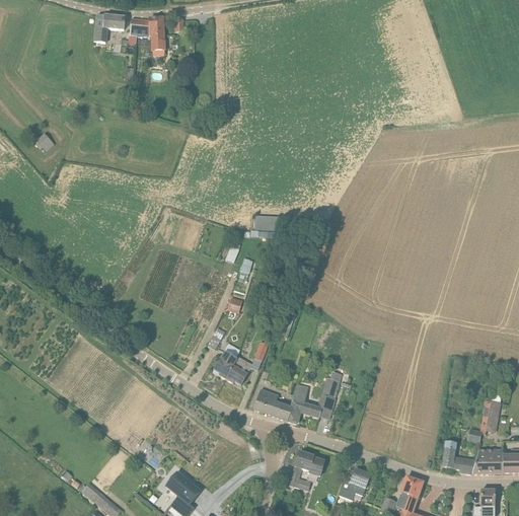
[(124,28),(125,17),(96,14),(95,24),(93,40),(105,42),(107,27),(124,28)]
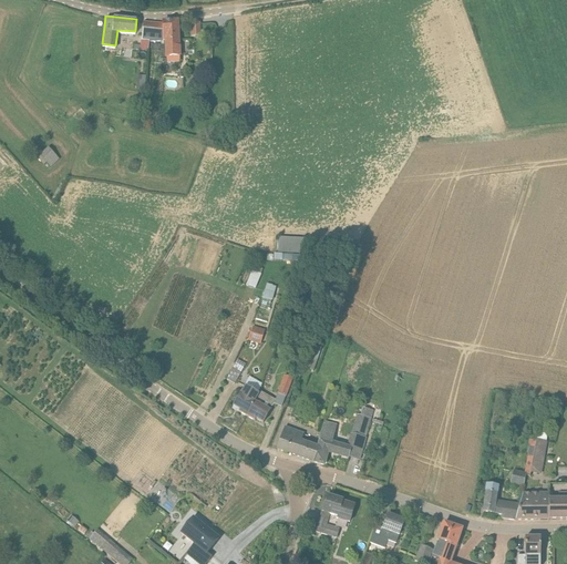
[(162,21),(143,20),(142,38),(150,39),(164,39),(164,38),(166,38),(167,59),(179,58),(177,19),(162,19),(162,21)]
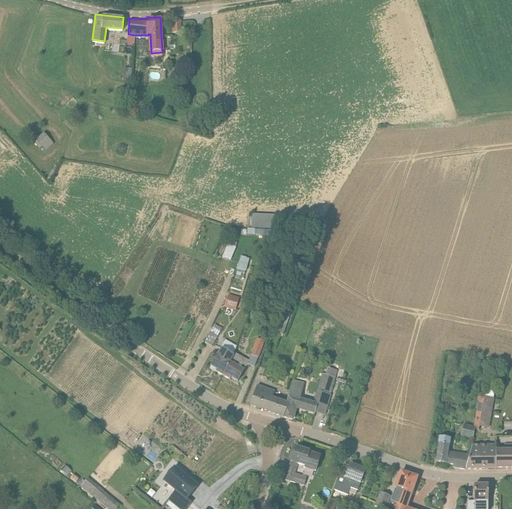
[(172,20),(171,32),(179,32),(179,20),(172,20)]
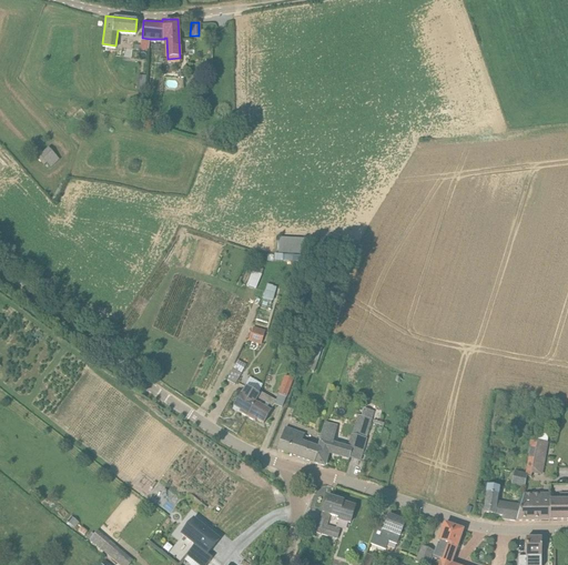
[(150,39),(142,38),(140,47),(148,48),(150,39)]
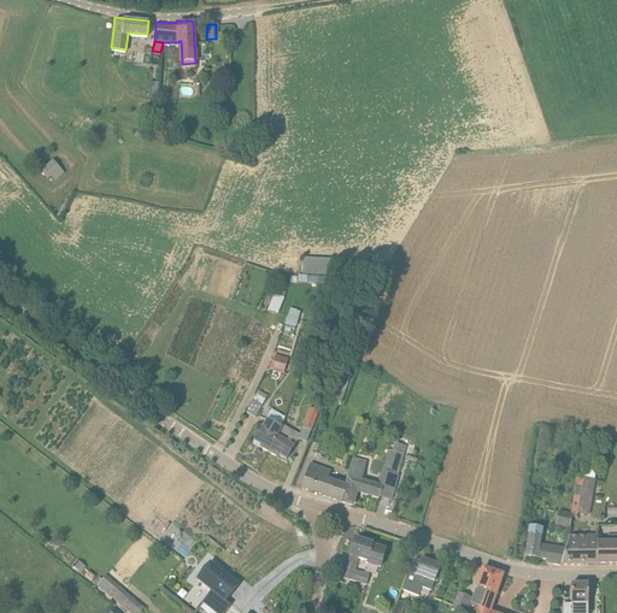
[(54,180),(65,170),(54,157),(42,166),(54,180)]
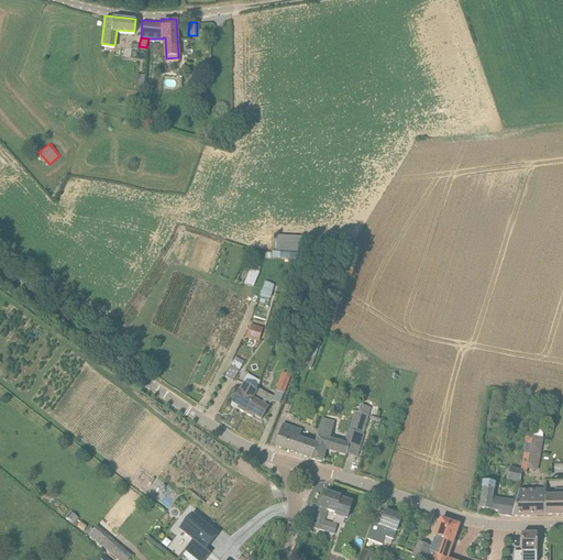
[(277,232),(276,248),(273,248),(273,255),(302,255),(302,233),(277,232)]
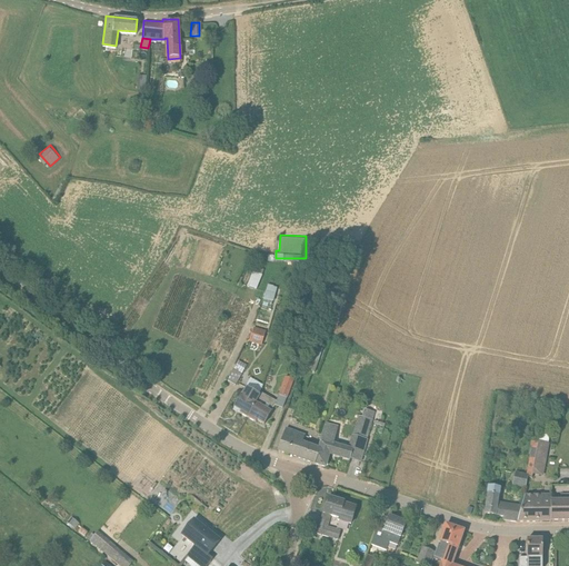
[(266,267),(257,262),(251,277),(260,280),(266,267)]
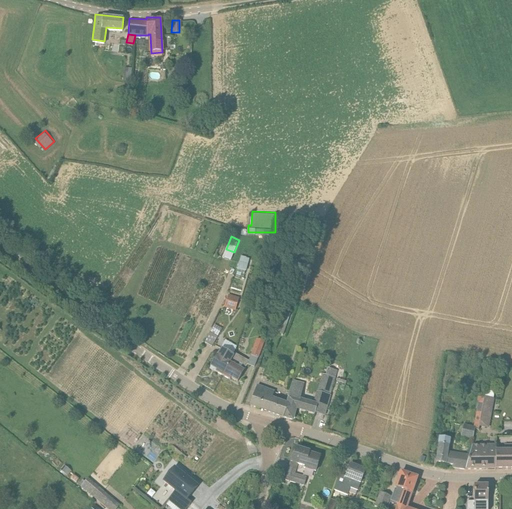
[(245,269),(246,269),(248,256),(240,254),(237,266),(238,266),(245,269)]
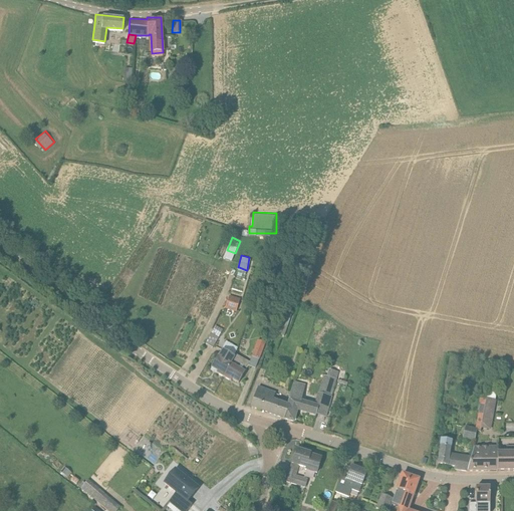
[(236,308),(240,297),(228,293),(225,305),(236,308)]
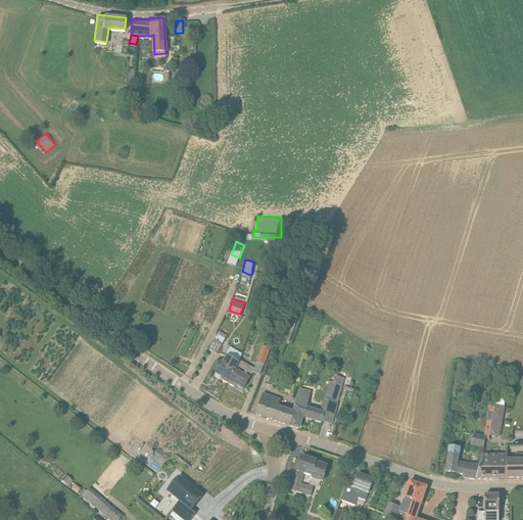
[(209,347),(217,351),(222,341),(214,336),(209,347)]
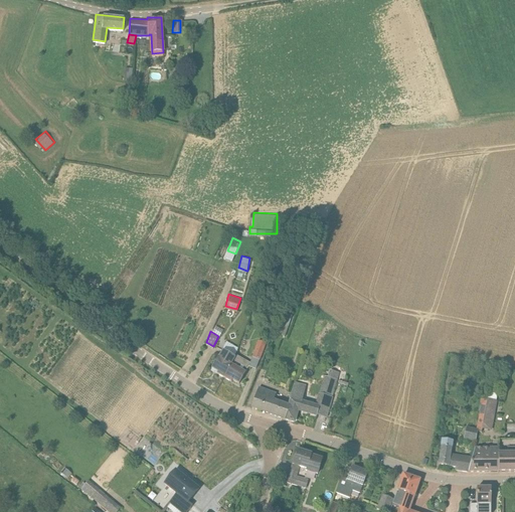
[(251,355),(259,358),(259,357),(266,342),(258,339),(251,355)]
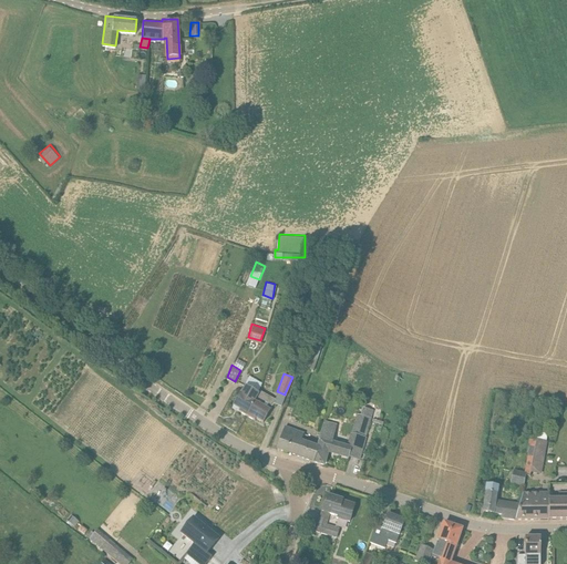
[(244,382),(233,402),(239,407),(238,409),(247,413),(259,391),(253,388),(244,382)]
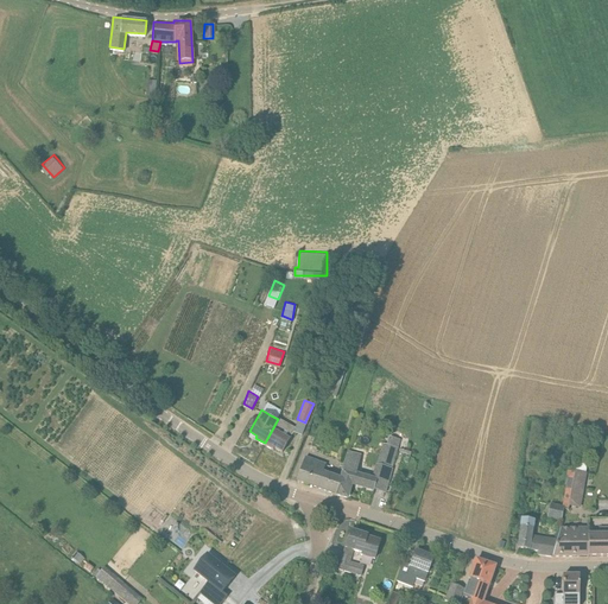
[(282,450),(293,430),(293,428),(278,419),(265,443),(273,447),(274,445),(282,450)]
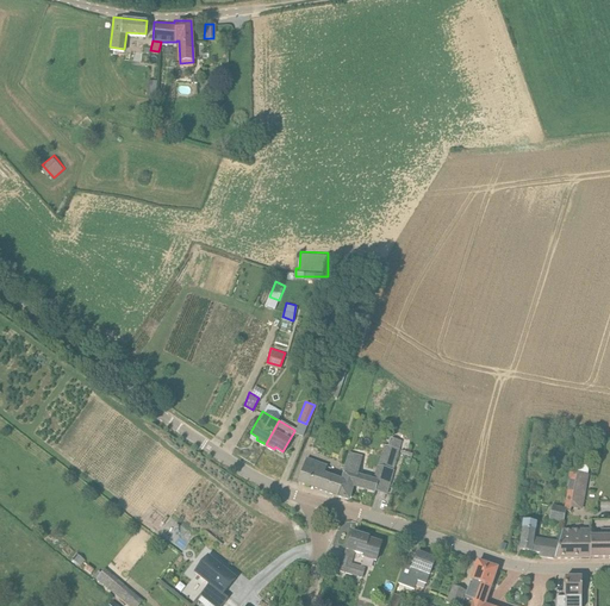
[(381,478),(390,479),(399,447),(391,445),(381,478)]
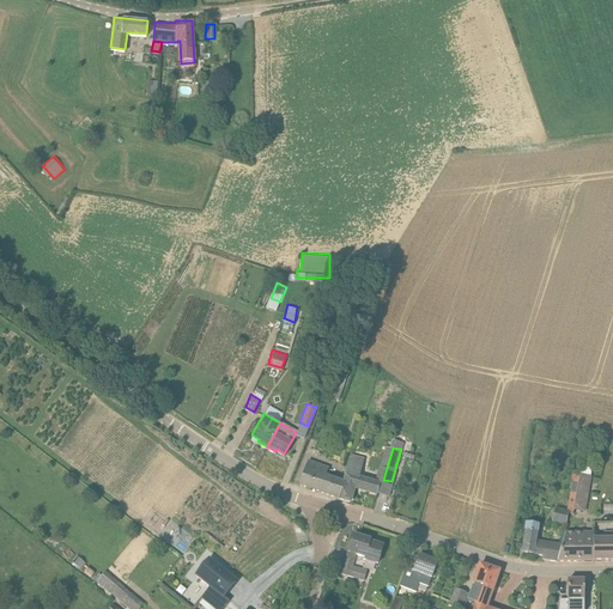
[(380,481),(375,480),(359,475),(364,457),(350,454),(347,461),(344,472),(345,473),(343,481),(344,481),(339,495),(350,499),(351,498),(350,498),(353,485),(377,491),(380,481)]
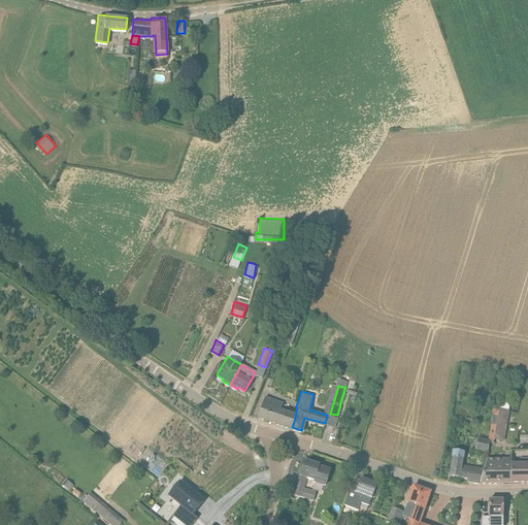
[(499,406),(496,420),(494,437),(503,439),(509,408),(508,408),(512,392),(504,391),(499,406)]
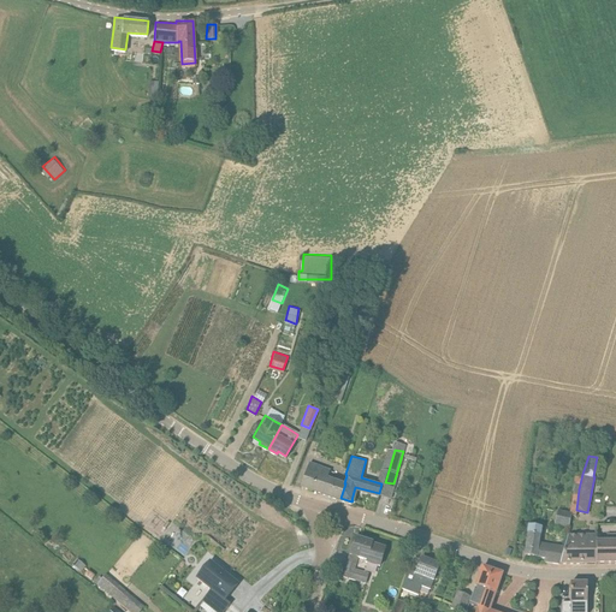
[(306,469),(301,483),(341,498),(345,483),(344,483),(306,469)]
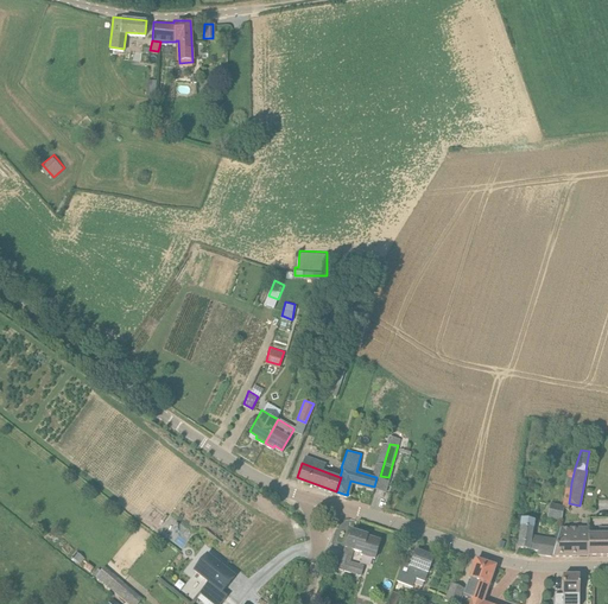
[(569,503),(571,483),(567,482),(562,504),(550,502),(548,514),(562,516),(564,506),(568,507),(569,503)]
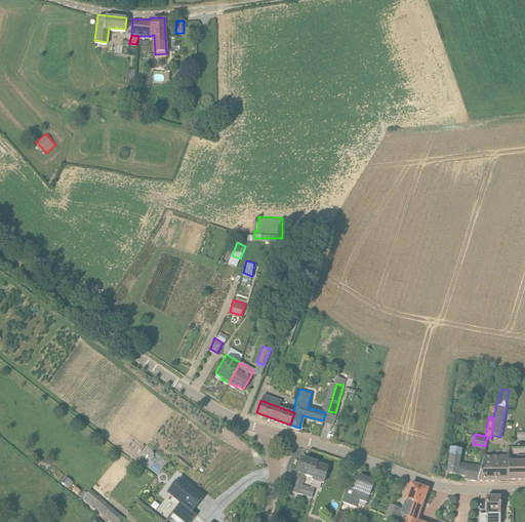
[(524,438),(524,428),(516,429),(517,439),(524,438)]
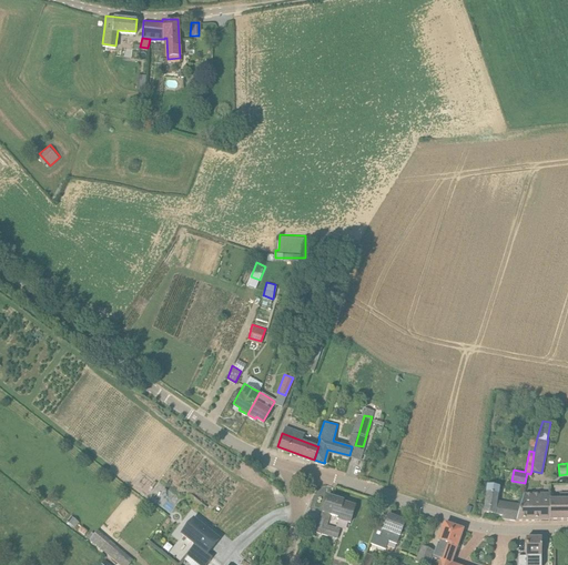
[(520,501),(496,498),(498,484),(487,483),(483,511),(494,512),(503,513),(501,516),(501,517),(503,517),(516,518),(519,507),(520,501)]
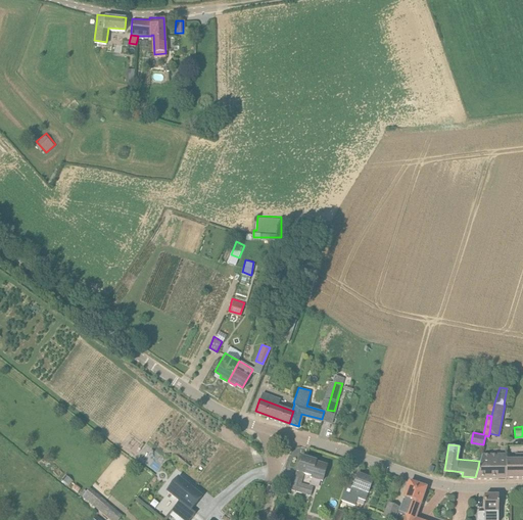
[(475,477),(506,476),(506,458),(506,453),(481,453),(479,461),(478,467),(475,477)]
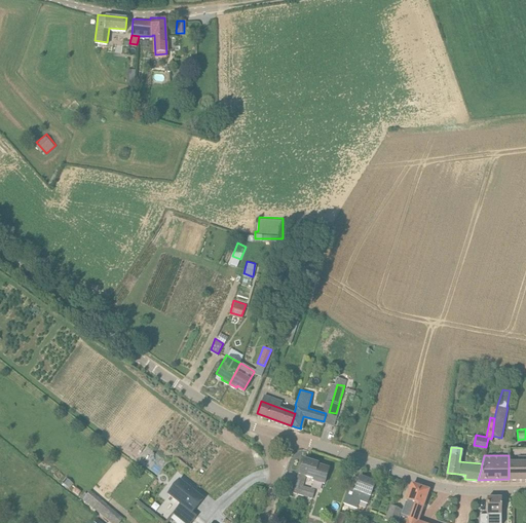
[(299,472),(297,479),(302,480),(305,474),(312,476),(311,478),(324,481),(328,467),(316,463),(317,461),(303,457),(298,472),(299,472)]
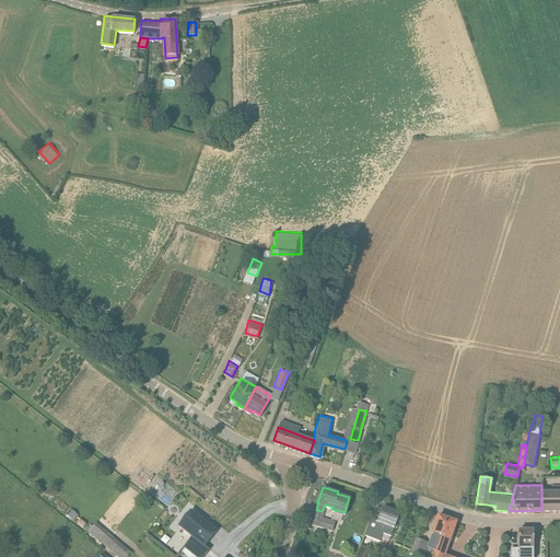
[(559,489),(541,490),(541,510),(559,510),(559,489)]
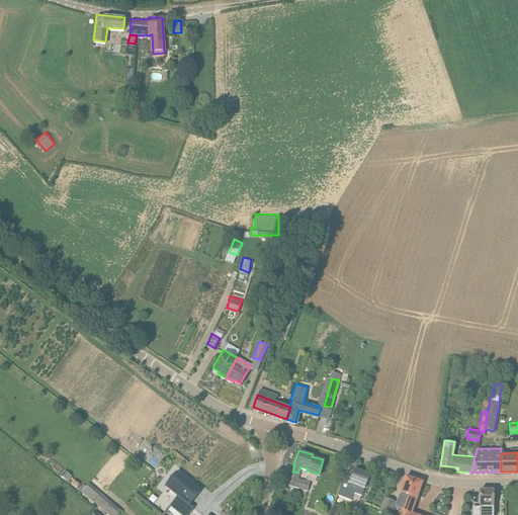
[(361,494),(369,473),(354,466),(349,480),(343,478),(337,493),(351,499),(354,491),(361,494)]
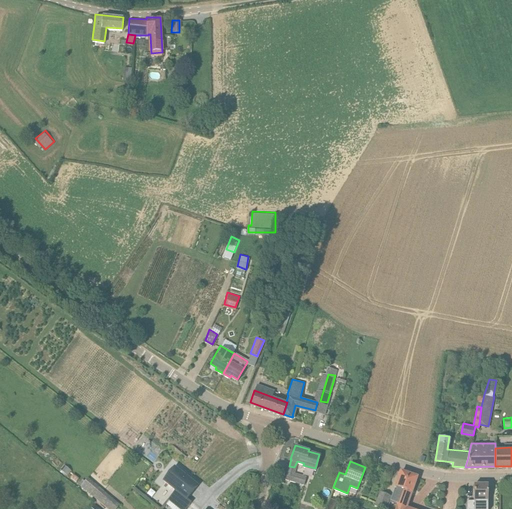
[(63,462),(60,467),(67,473),(70,468),(63,462)]
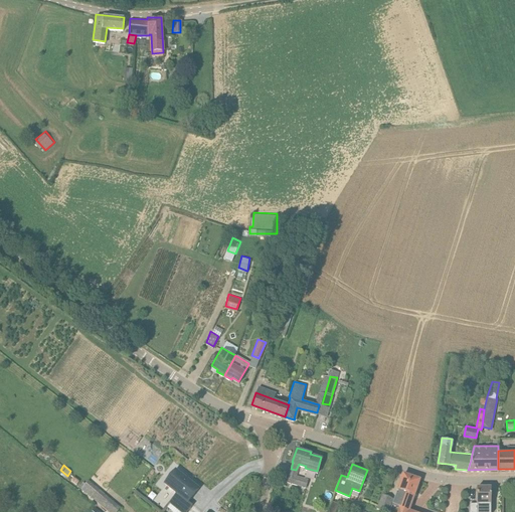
[(187,499),(198,486),(197,486),(199,484),(195,481),(194,483),(185,476),(187,474),(183,471),(182,473),(176,469),(165,482),(176,491),(168,500),(178,508),(183,511),(184,511),(192,503),(187,499)]
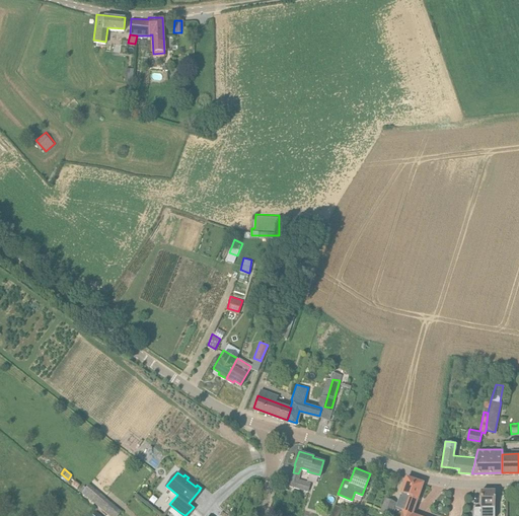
[(291,475),(289,484),(308,490),(310,482),(291,475)]
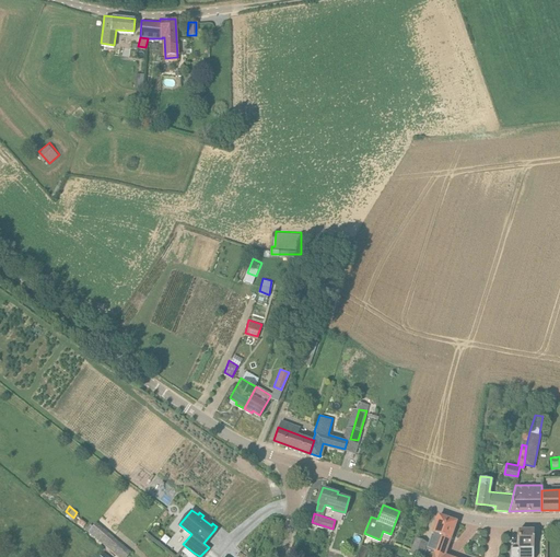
[(453,556),(443,554),(455,520),(439,514),(432,531),(439,533),(436,540),(438,541),(431,556),(453,556)]
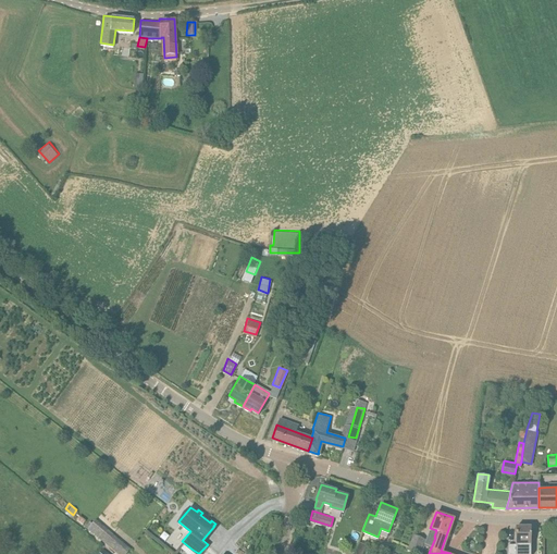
[(124,553),(126,553),(134,543),(95,518),(87,529),(124,553)]
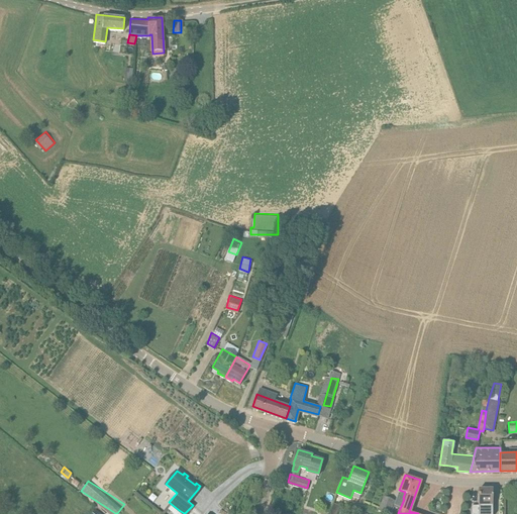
[(472,504),(471,513),(492,513),(492,504),(493,504),(493,487),(479,487),(478,504),(472,504)]
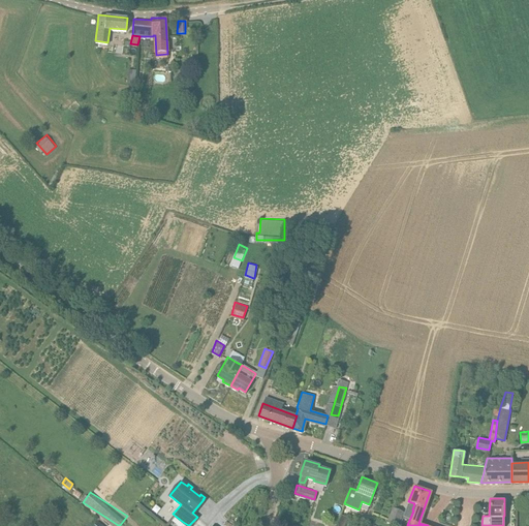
[(403,511),(393,506),(386,521),(397,525),(403,511)]
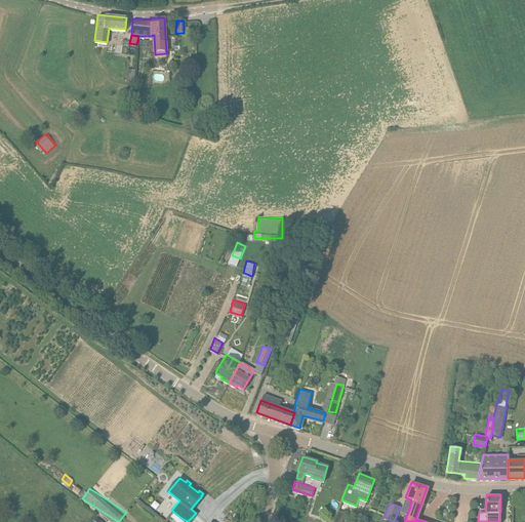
[(340,521),(345,511),(338,509),(333,521),(340,521)]
